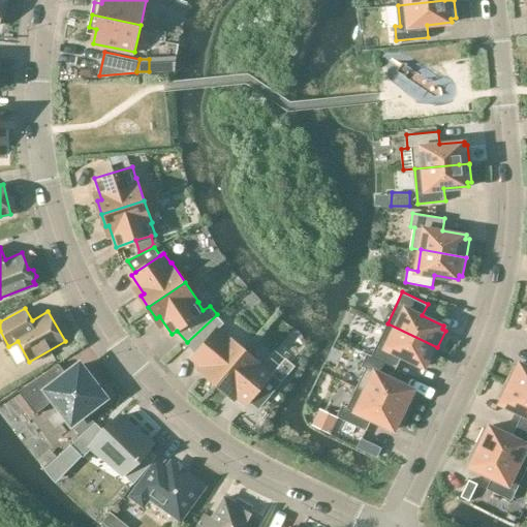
[(210,372),(207,375),(217,383),(246,349),(227,335),(220,329),(225,322),(217,314),(187,342),(196,352),(192,358),(210,372)]
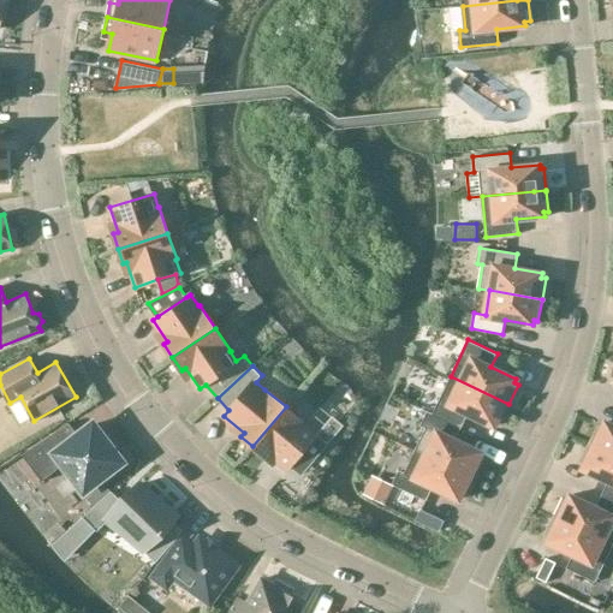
[(499,423),(509,404),(451,376),(433,412),(462,427),(468,414),(494,426),(495,422),(499,423)]
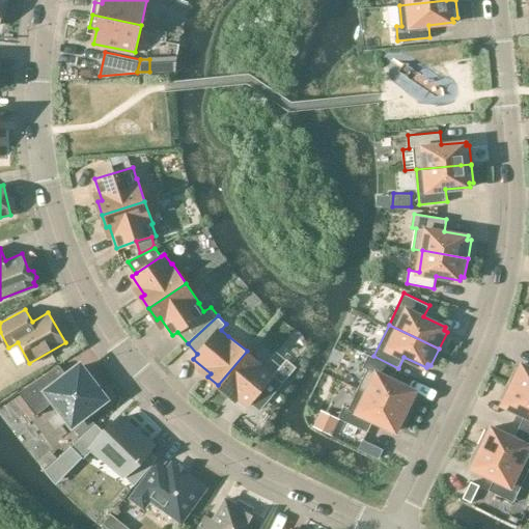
[(265,367),(265,366),(247,351),(218,385),(228,394),(231,391),(248,406),(259,392),(269,400),(283,383),(265,367)]
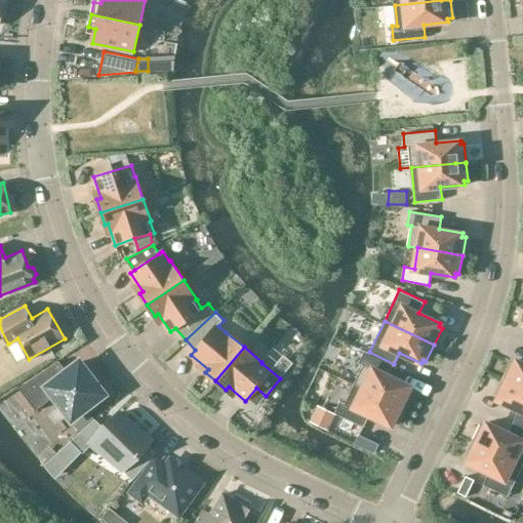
[(363,364),(354,384),(404,407),(411,391),(408,389),(410,386),(389,375),(394,364),(369,352),(365,350),(359,362),(363,364)]
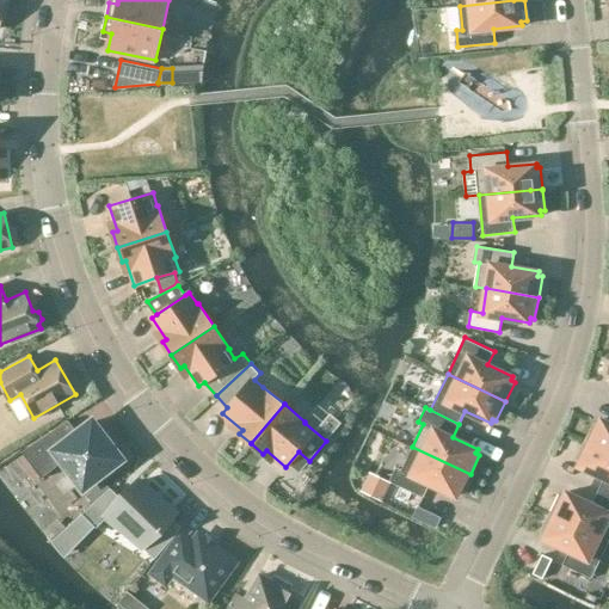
[(595,420),(585,440),(608,450),(608,422),(602,418),(600,423),(595,420)]
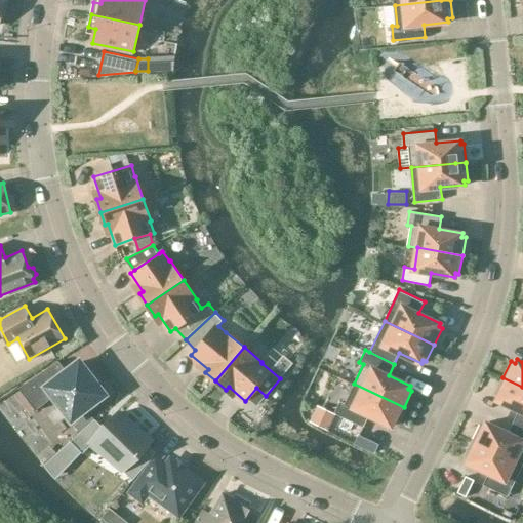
[(67,371),(59,360),(18,388),(37,410),(54,396),(72,418),(105,394),(80,361),(67,371)]
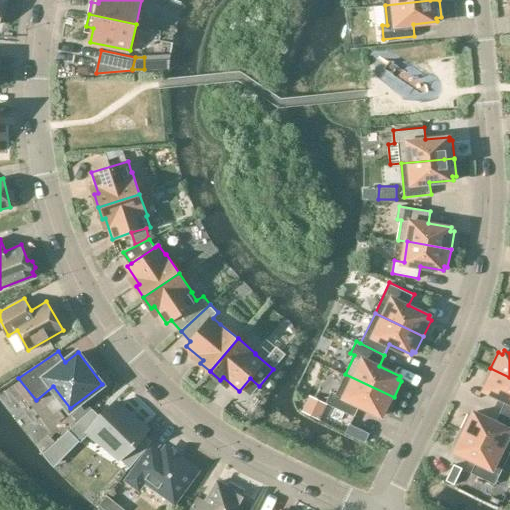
[(509,377),(490,368),(482,385),(486,387),(485,390),(506,400),(501,411),(509,415),(509,377)]
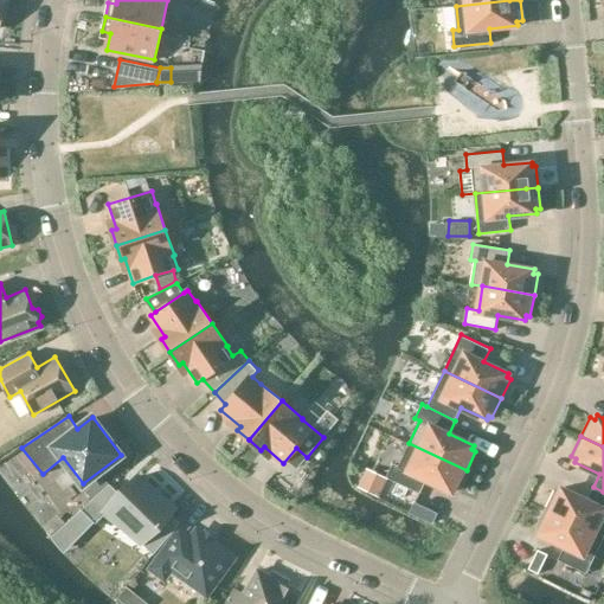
[(457,489),(467,470),(409,443),(399,464),(393,462),(387,476),(421,493),(426,480),(451,492),(454,488),(457,489)]
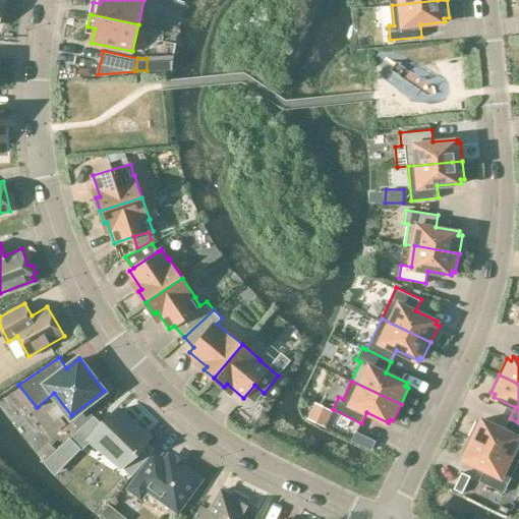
[(316,401),(309,416),(309,417),(326,425),(334,410),(316,401)]
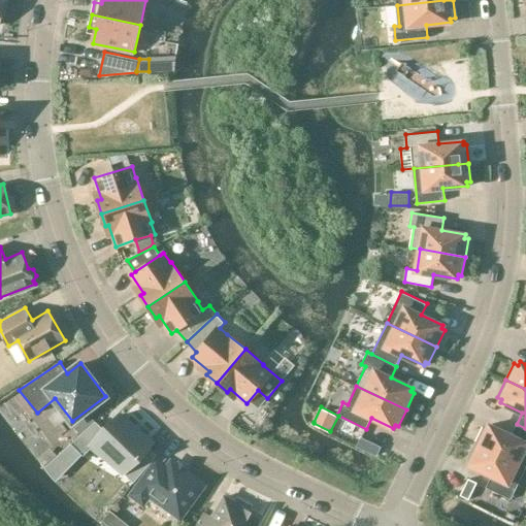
[(138,457),(152,442),(122,414),(106,430),(97,421),(95,422),(81,434),(72,444),(83,453),(85,455),(94,445),(123,472),(125,470),(138,457)]
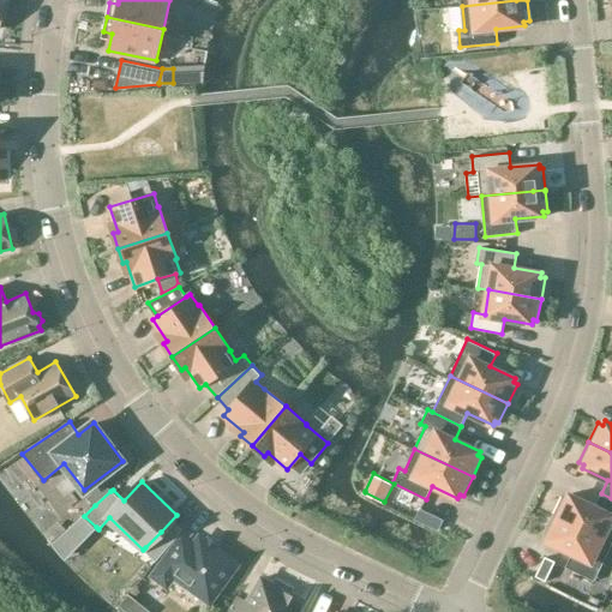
[(105,483),(88,497),(95,505),(111,491),(105,483)]
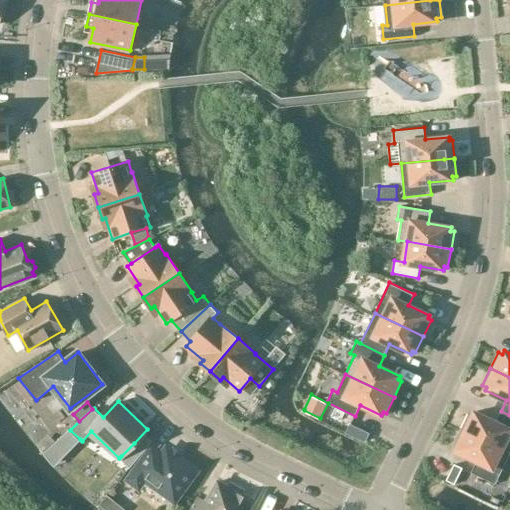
[(509,415),(501,411),(496,422),(474,411),(473,415),(469,413),(461,429),(509,453),(509,415)]
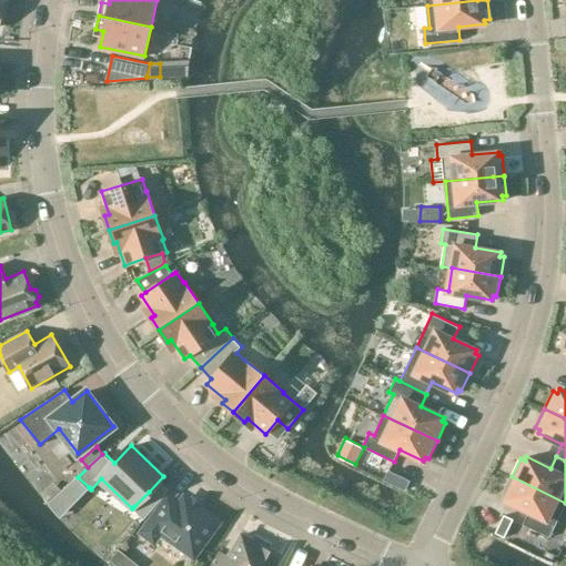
[(391,471),(386,479),(406,488),(410,479),(391,471)]
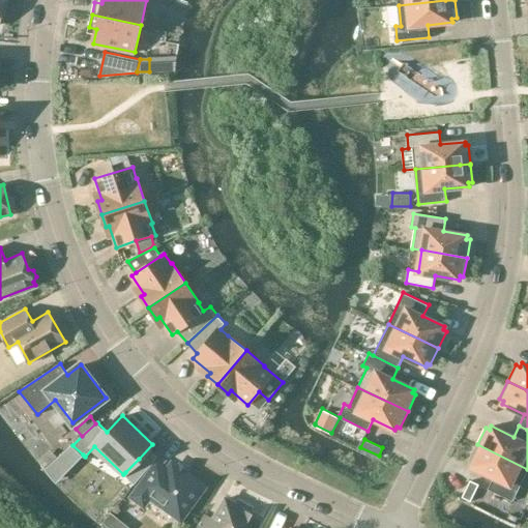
[(489,489),(514,501),(527,471),(527,469),(477,444),(469,462),(472,463),(470,467),(493,478),(489,489)]
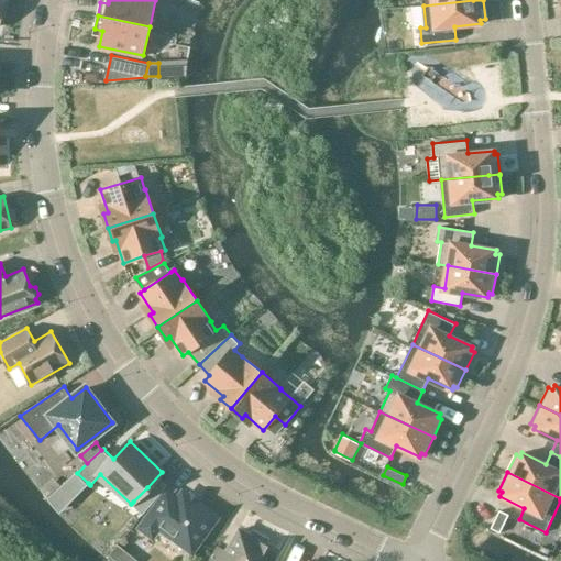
[(77,473),(55,493),(66,504),(88,483),(77,473)]
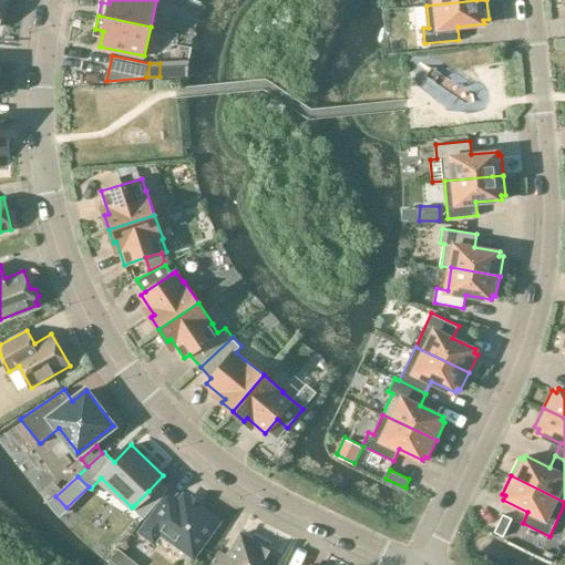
[(149,491),(134,505),(145,514),(157,501),(149,491)]
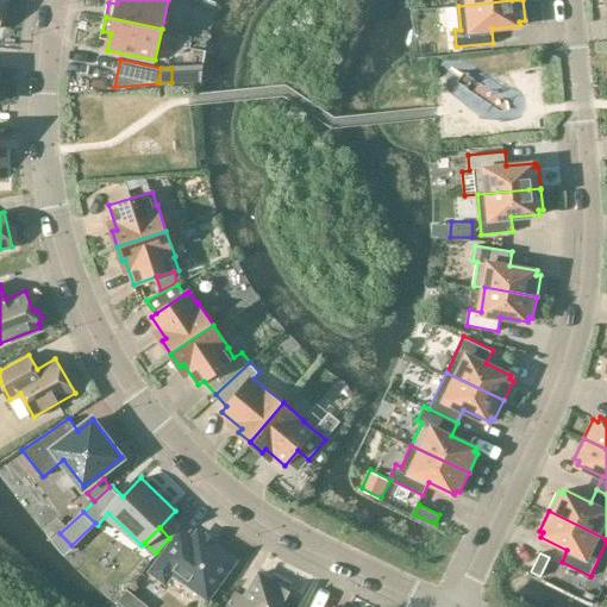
[(152,569),(167,580),(170,574),(186,586),(189,581),(208,595),(235,559),(199,533),(191,545),(177,536),(152,569)]
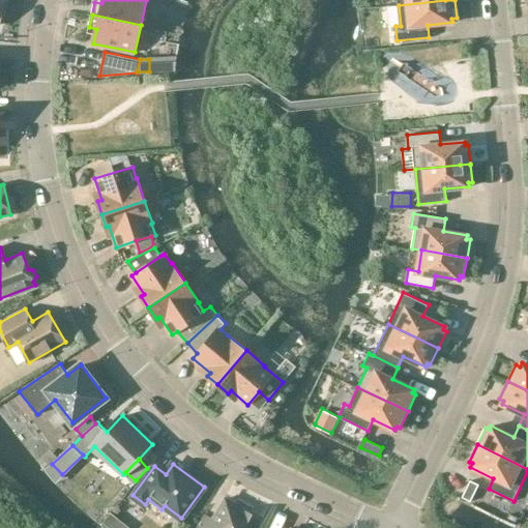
[(471,479),(463,496),(471,500),(479,484),(471,479)]
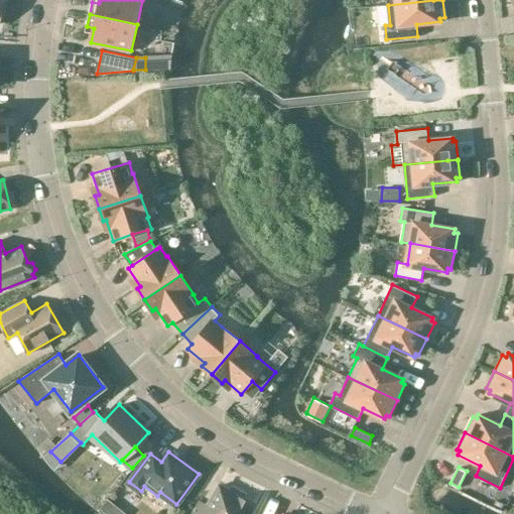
[(243,498),(245,494),(233,488),(231,491),(220,485),(208,505),(198,499),(188,513),(249,513),(255,504),(243,498)]
